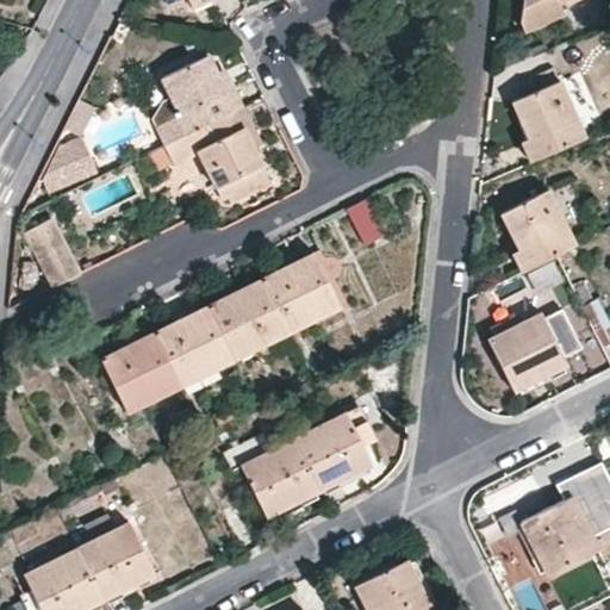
[(524,0),(523,19),(528,31),(565,14),(560,5),(570,0),(524,0)]
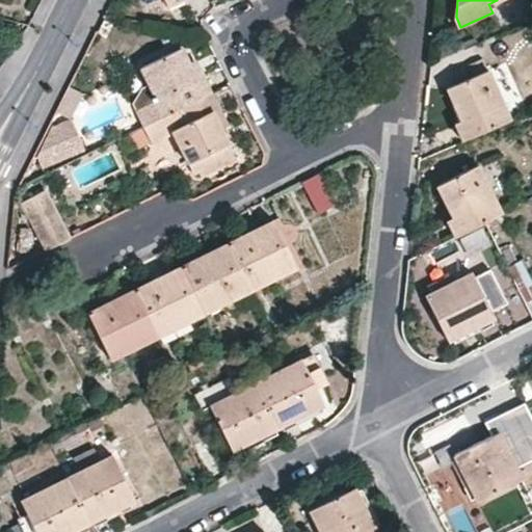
[(182,48),(141,68),(157,99),(135,109),(143,126),(211,92),(205,78),(198,80),(182,48)]
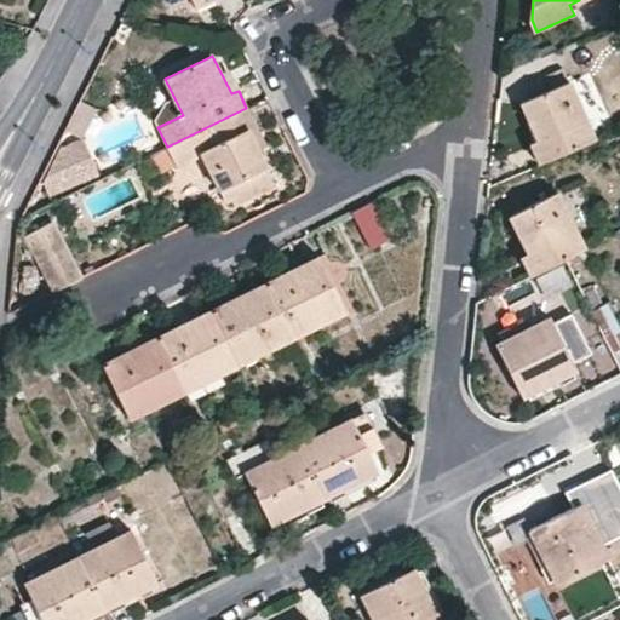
[(540,162),(595,138),(568,81),(521,103),(538,139),(532,143),(540,162)]
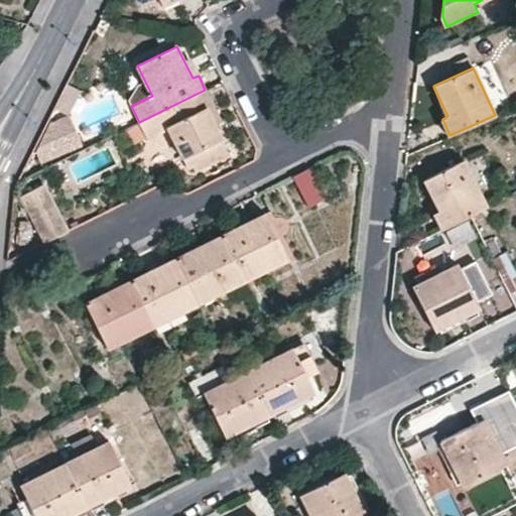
[(133,144),(166,128),(185,168),(191,166),(195,172),(228,156),(221,140),(222,138),(207,107),(212,104),(205,90),(139,122),(125,128),(133,144)]
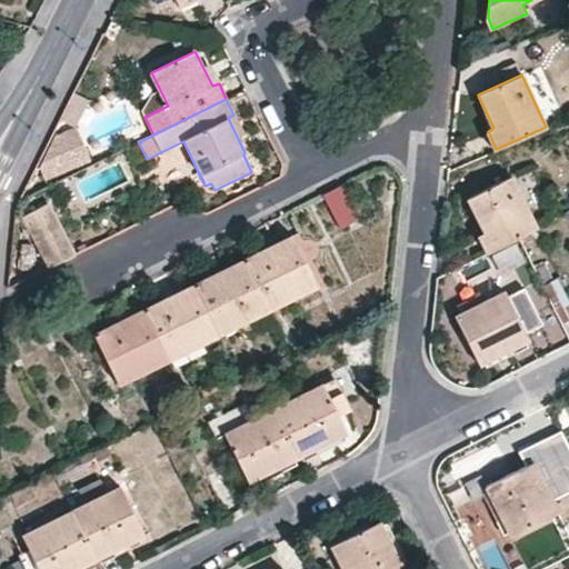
[(58,172),(91,159),(77,126),(43,139),(58,172)]
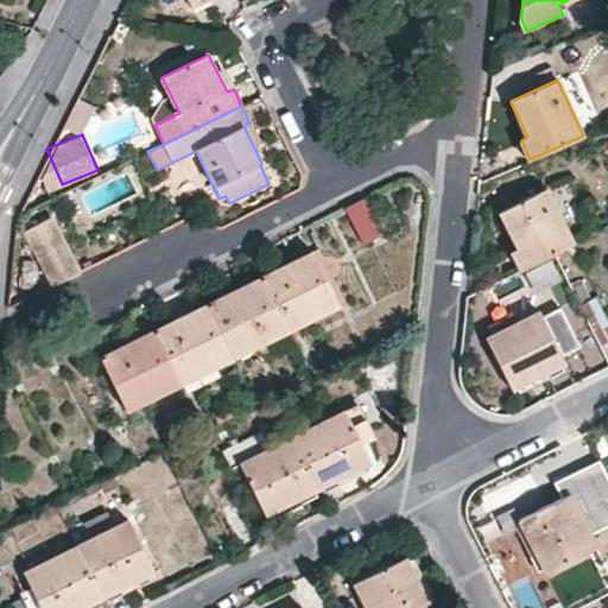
[(545,188),(501,210),(518,247),(513,249),(521,268),(555,253),(574,244),(545,188)]
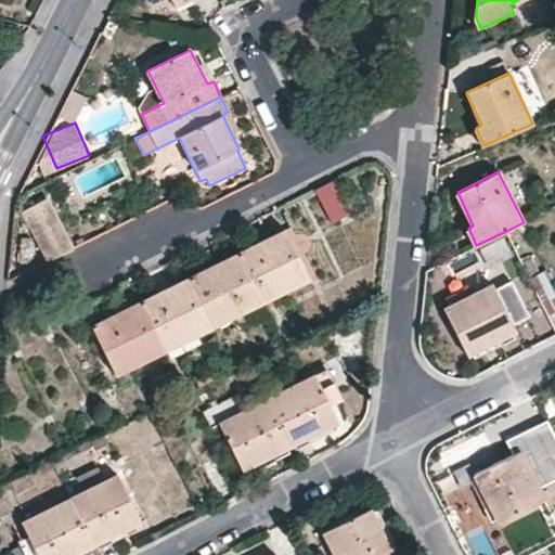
[(317,186),(333,221),(351,213),(335,178),(317,186)]
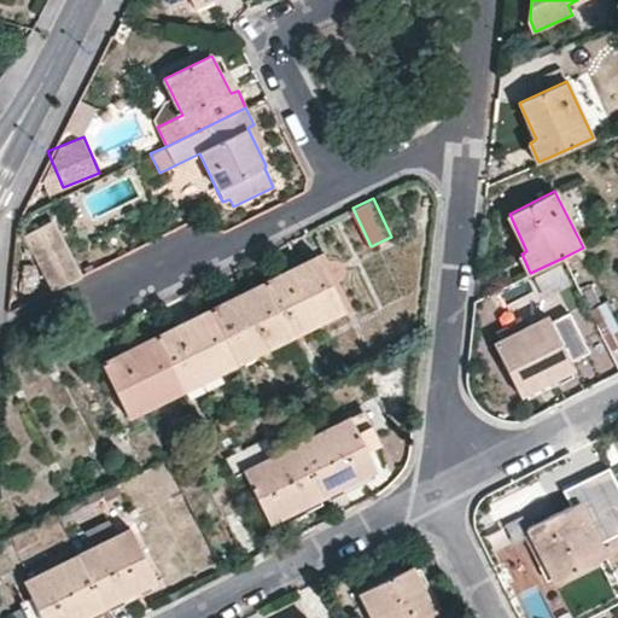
[(56,287),(83,274),(54,217),(27,232),(56,287)]
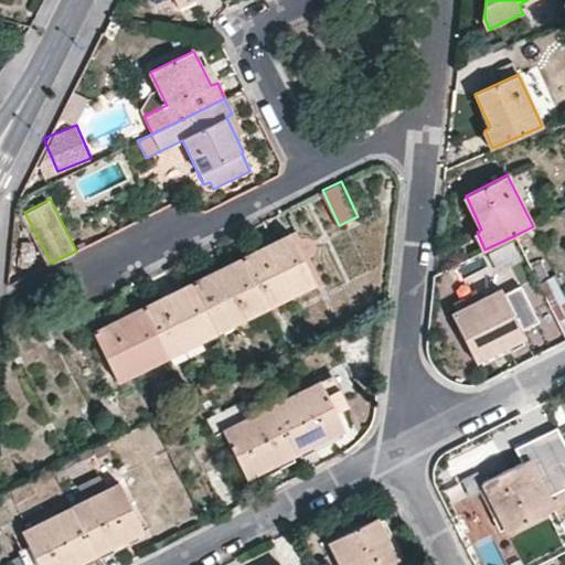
[(290,233),(243,258),(267,307),(316,283),(290,233)]
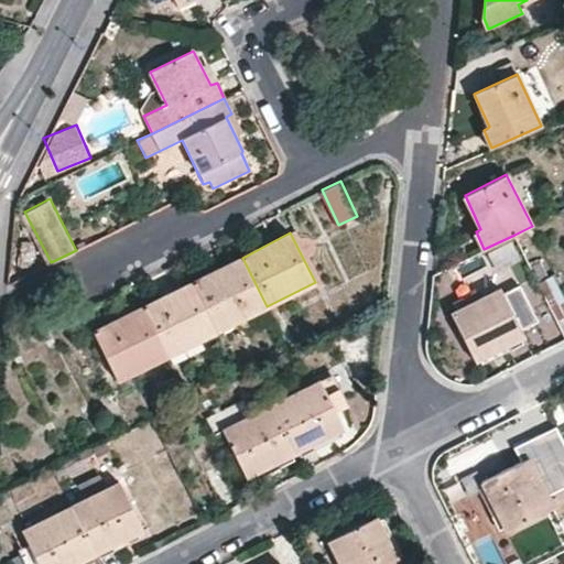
[(242,258),(193,282),(217,331),(267,306),(242,258)]
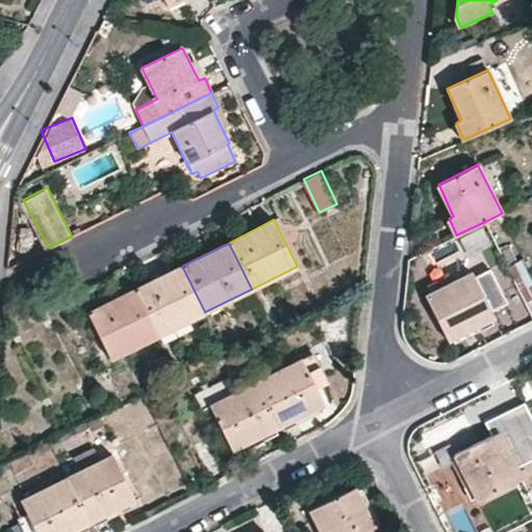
[(205,312),(182,266),(136,290),(158,336),(205,312)]
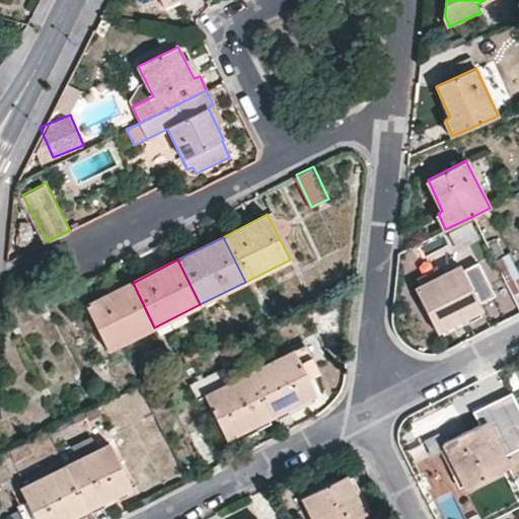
[(483,308),(461,266),(417,289),(438,331),(483,308)]
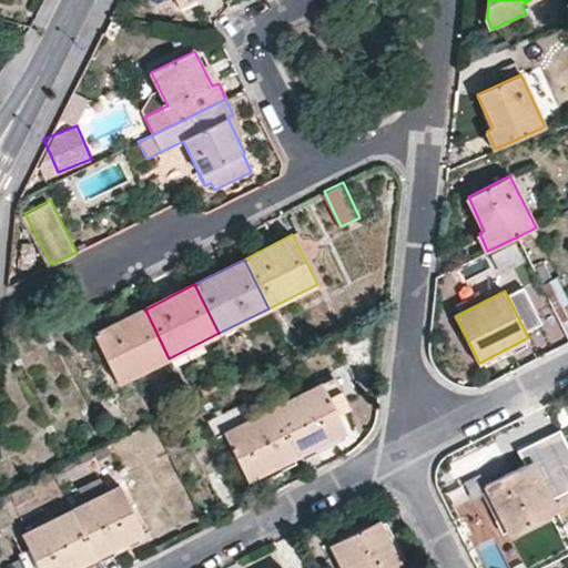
[(145,310),(94,334),(119,383),(169,358),(145,310)]
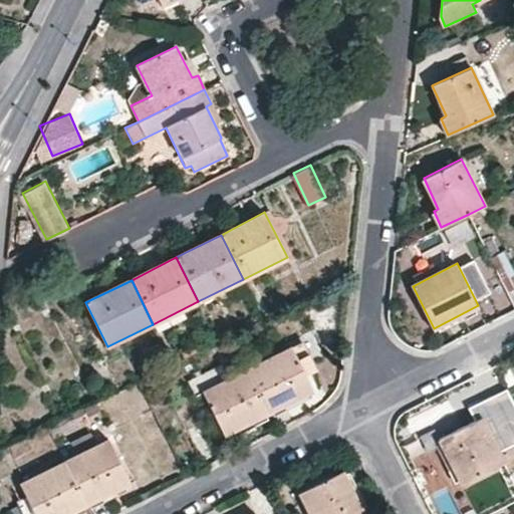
[(301,343),(293,346),(302,365),(310,360),(301,343)]
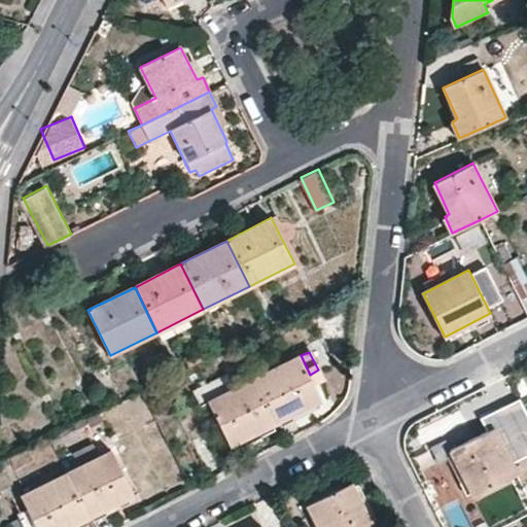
[(310,375),(301,355),(254,379),(277,422),(322,400),(310,375)]
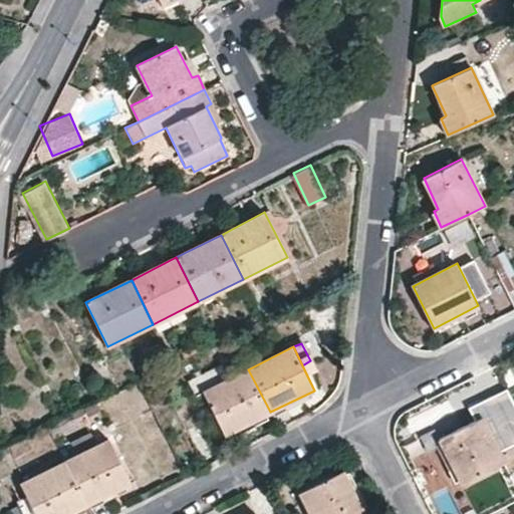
[(204,392),(225,434),(270,412),(248,369),(204,392)]
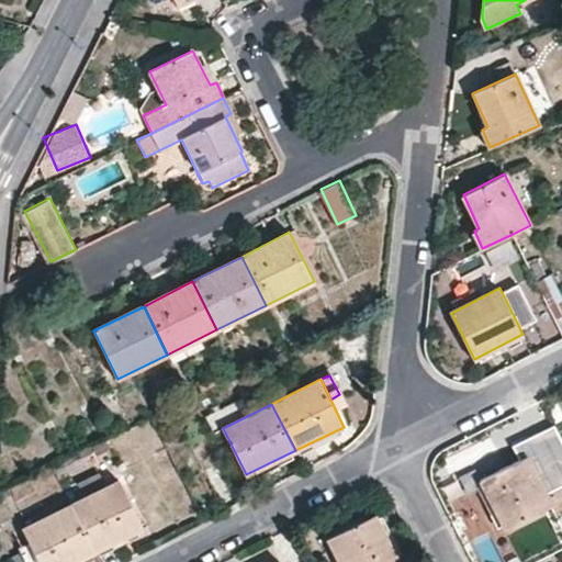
[(543,448),(528,456),(544,489),(561,481),(559,476),(543,448)]
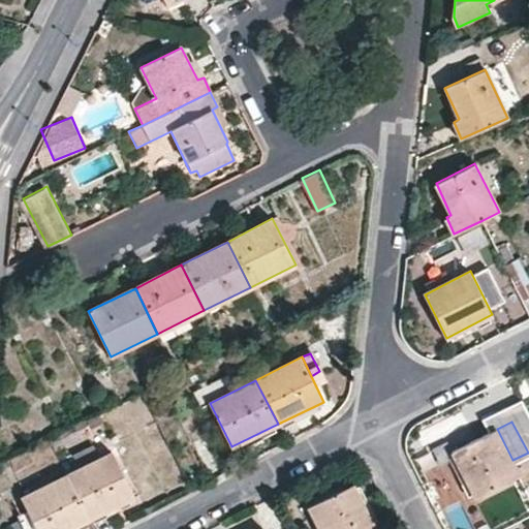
[(526,487),(512,460),(497,429),(454,452),(476,497),(502,485),(507,496),(526,487)]
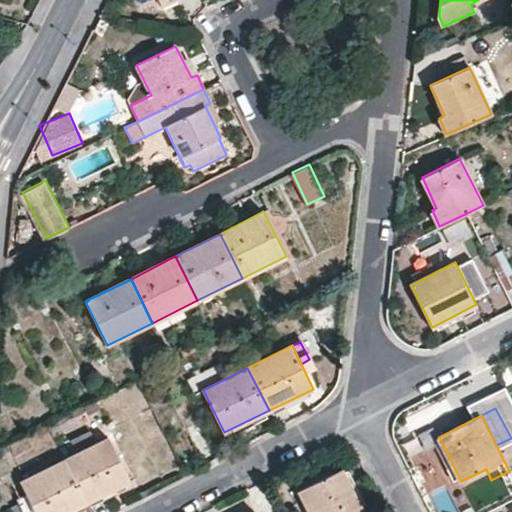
[(65,459),(86,500),(129,479),(123,465),(108,438),(65,459)]
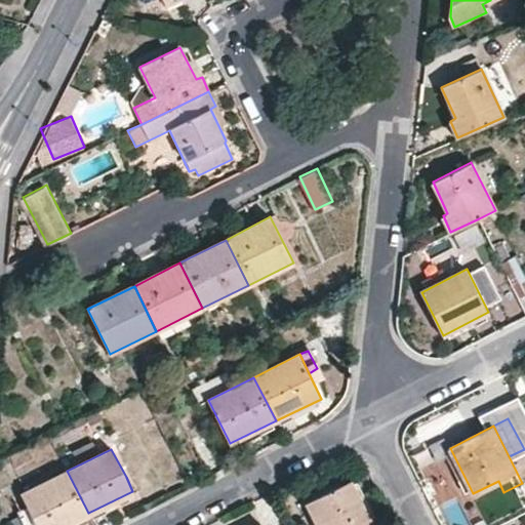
[(37,524),(65,524),(88,513),(67,471),(22,493),(37,524)]
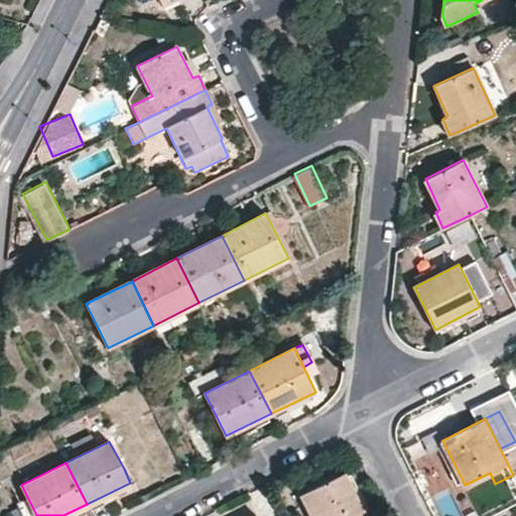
[(311,515),(365,515),(344,473),(301,495),(311,515)]
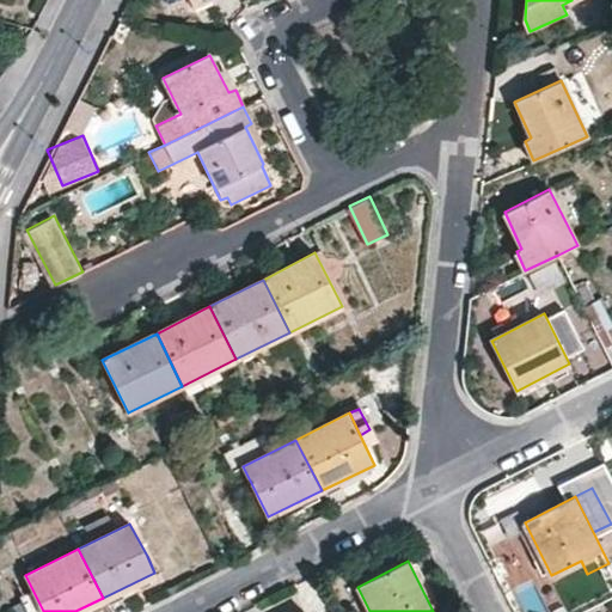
[(43,611),(25,575),(16,580),(31,611),(43,611)]
